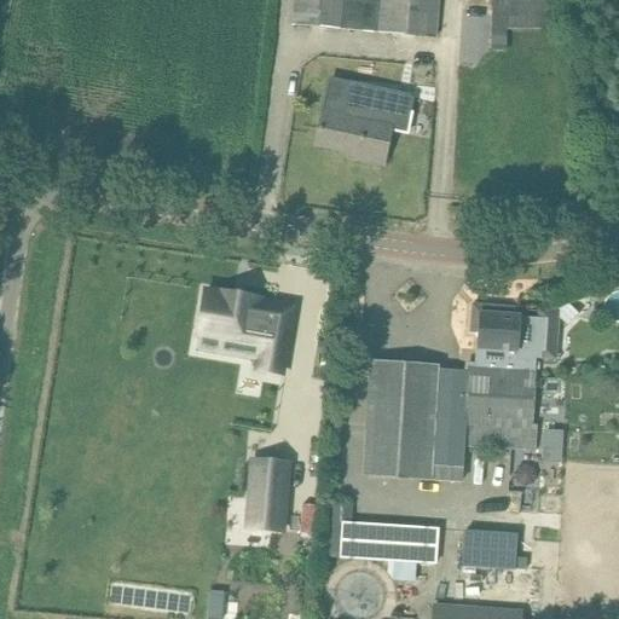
[(295,0),(293,25),(435,39),(438,0),(380,0),(380,1),(359,0),(295,0)]
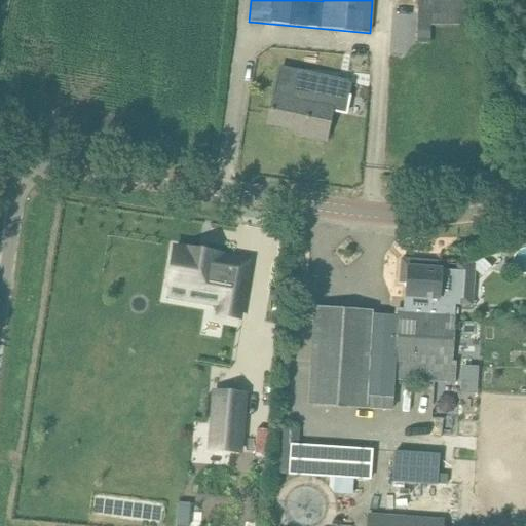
[(417,0),(417,42),(429,42),(430,25),(471,25),(470,0),(417,0)]
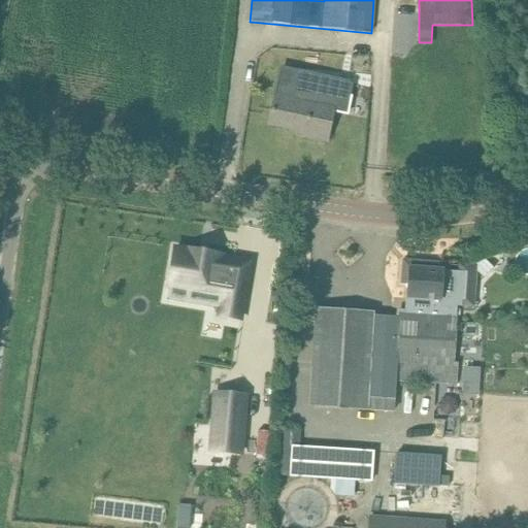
[(276,94),(269,125),(305,133),(304,137),(326,141),(332,111),(347,114),(353,84),(299,72),(293,98),(276,94)]
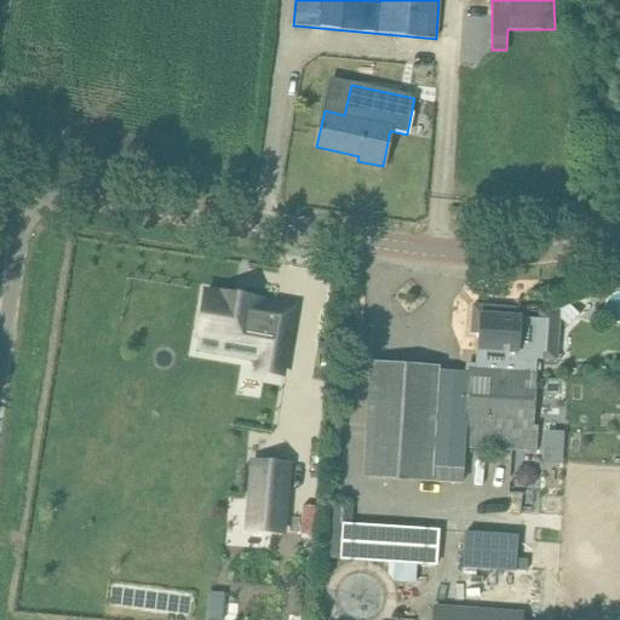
[(205,292),(197,336),(260,346),(257,371),(282,374),(293,308),(205,292)]
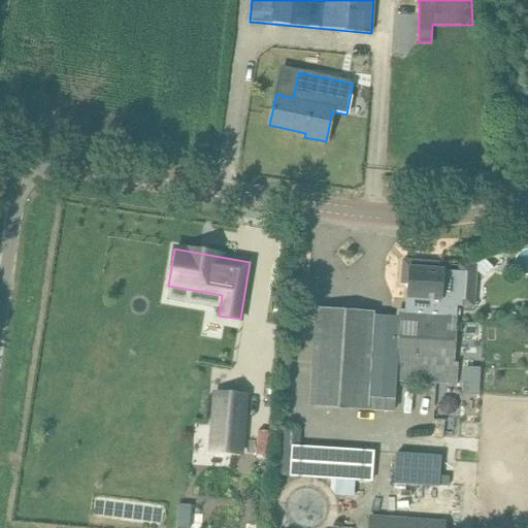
[(310,402),(366,407),(392,410),(395,380),(457,384),(459,362),(455,362),(458,318),(456,318),(458,306),(475,306),(476,281),(459,279),(459,272),(427,270),(428,262),(403,260),(401,284),(408,285),(406,316),(398,315),(398,318),(372,316),(372,314),(317,310),(310,402)]
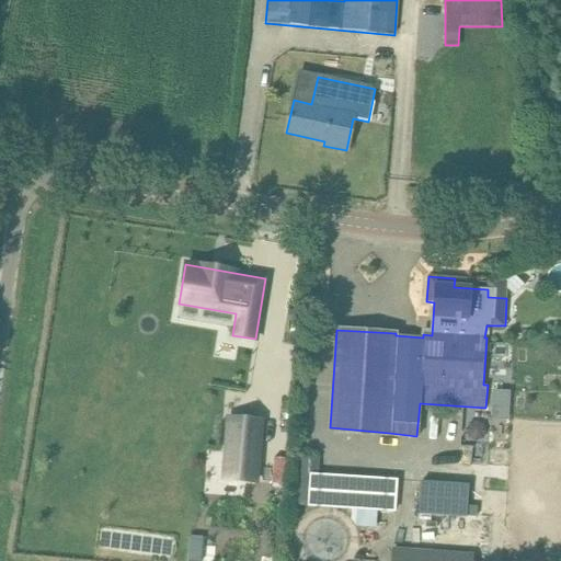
[(507,419),(510,391),(494,390),(492,418),(507,419)]
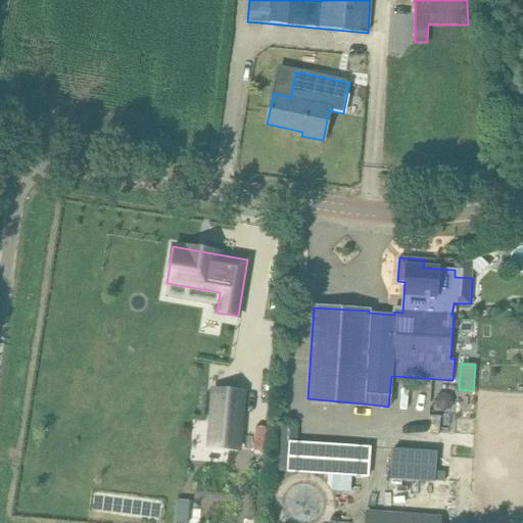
[(214,390),(208,447),(238,450),(242,392),(214,390)]
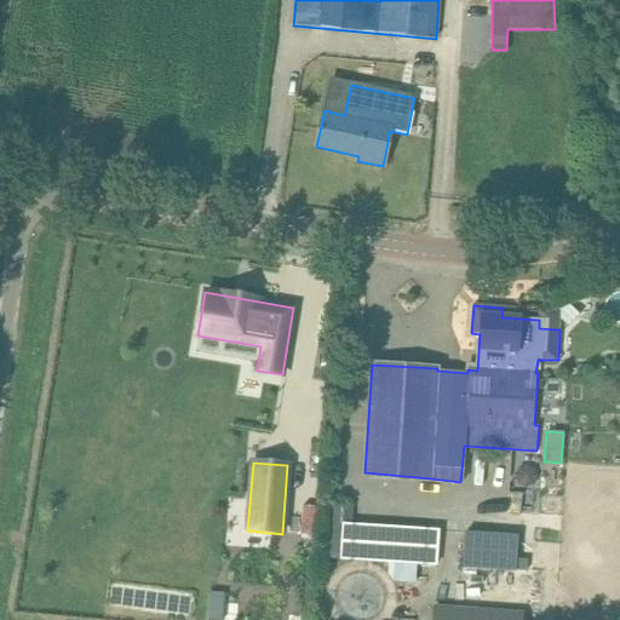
[(522,512),(533,512),(534,476),(522,475),(522,512)]
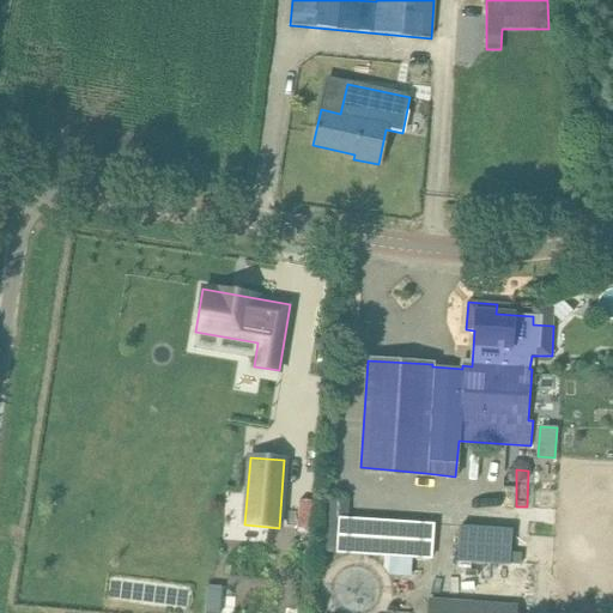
[(432,560),(436,523),(345,517),(347,513),(349,498),(323,497),(323,511),(321,550),(337,554),(432,560)]
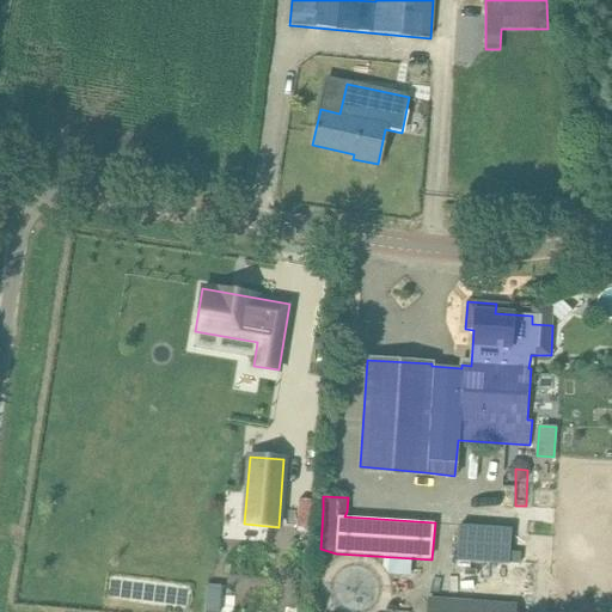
[(429,600),(427,611),(514,611),(515,606),(429,600)]
